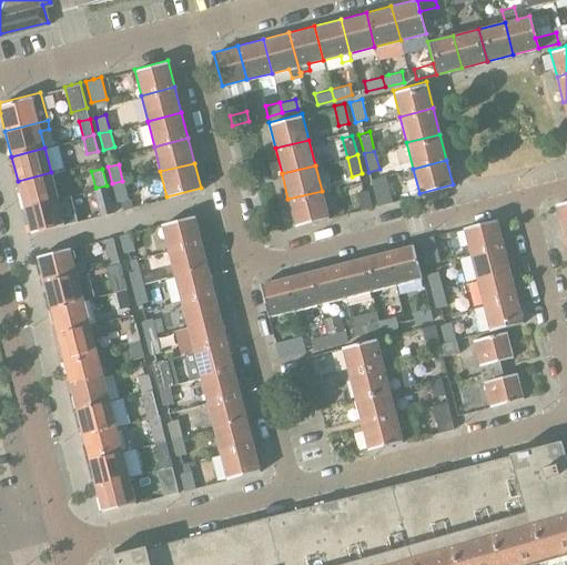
[(18,181),(23,205),(58,197),(51,172),(18,181)]
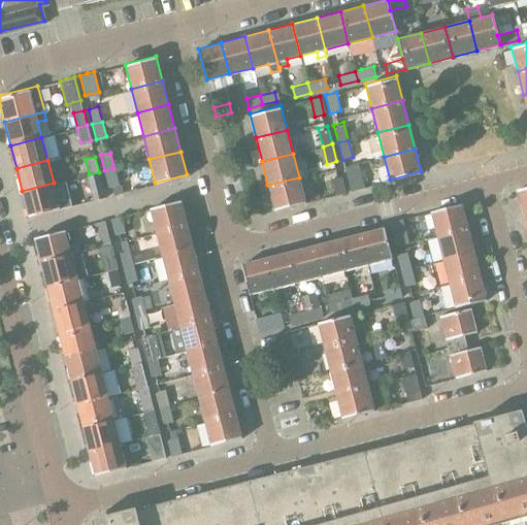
[(351,190),(364,186),(358,162),(344,165),(351,190)]
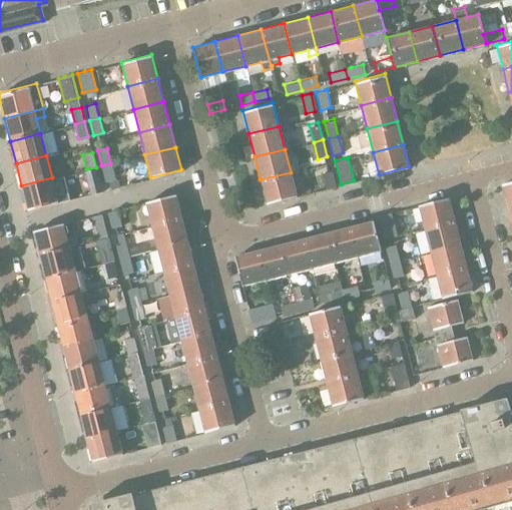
[(114,177),(110,163),(101,165),(104,179),(108,178),(114,177)]
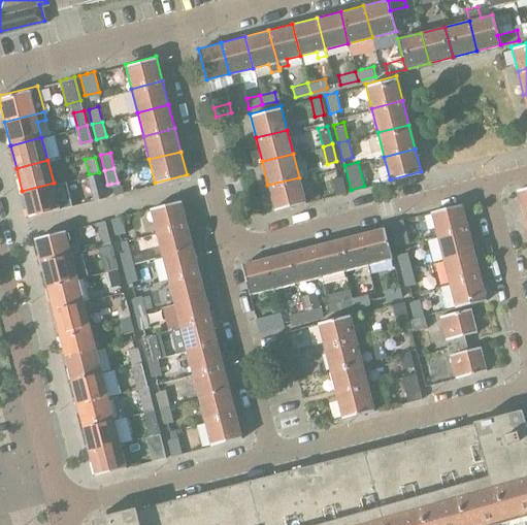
[(99,172),(89,174),(93,189),(103,187),(99,172)]
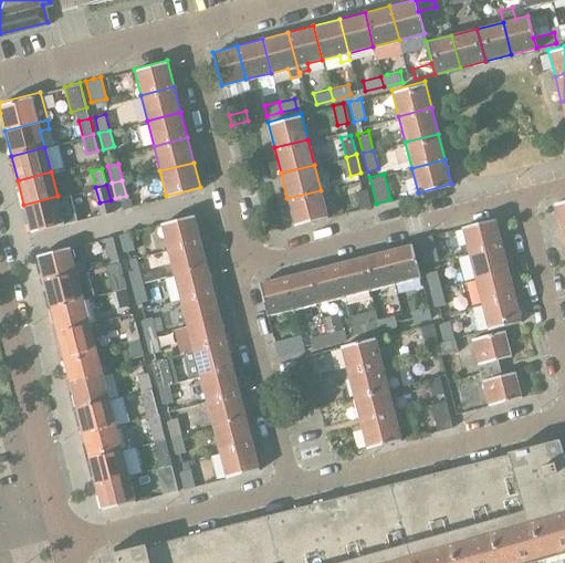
[(359,208),(369,205),(364,186),(354,188),(359,208)]
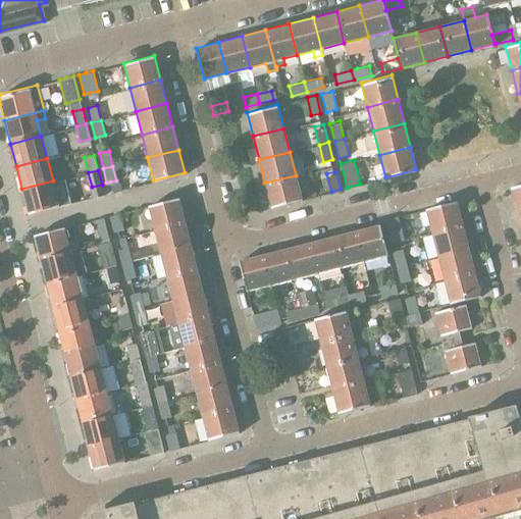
[(271,207),(302,199),(296,175),(264,183),(271,207)]
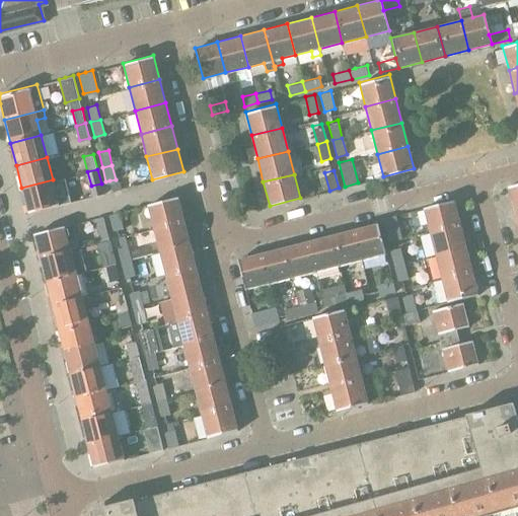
[(53,179),(21,188),(27,212),(59,204),(53,179)]
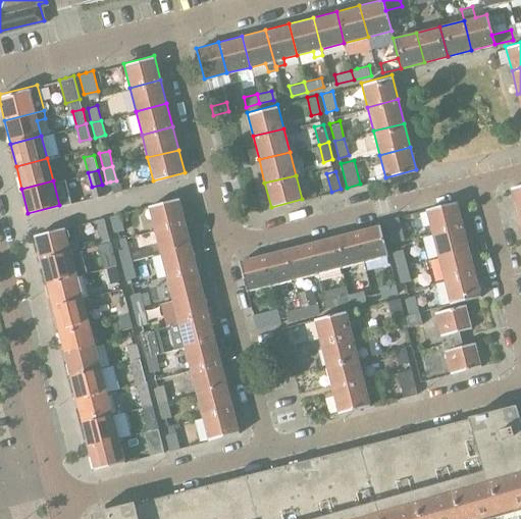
[(520,183),(510,187),(516,211),(520,209),(520,183)]
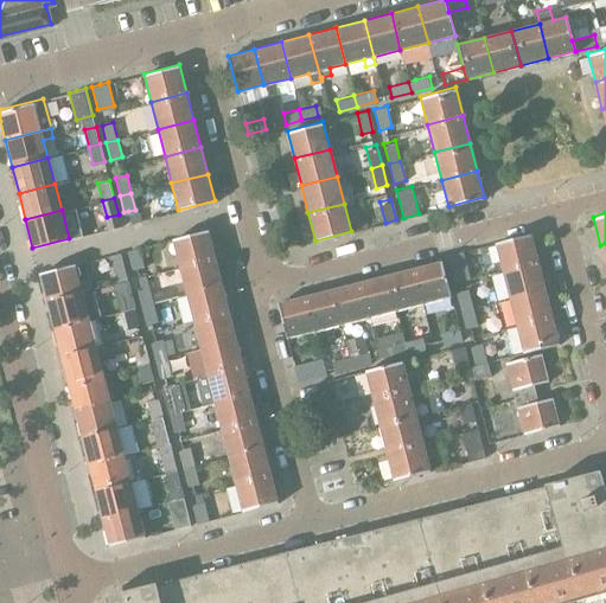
[(179,265),(215,256),(208,229),(172,238),(179,265)]
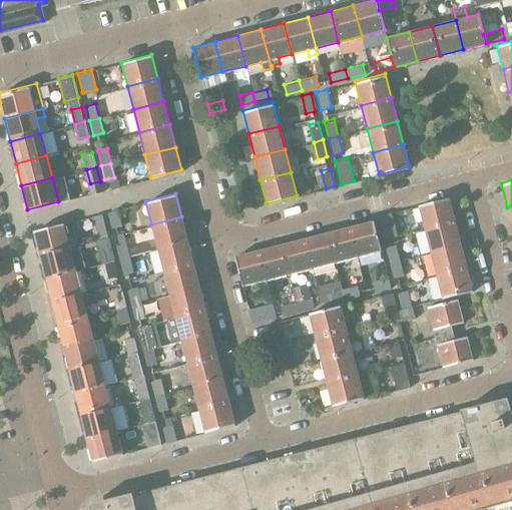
[(448,196),(418,204),(424,228),(454,220),(448,196)]
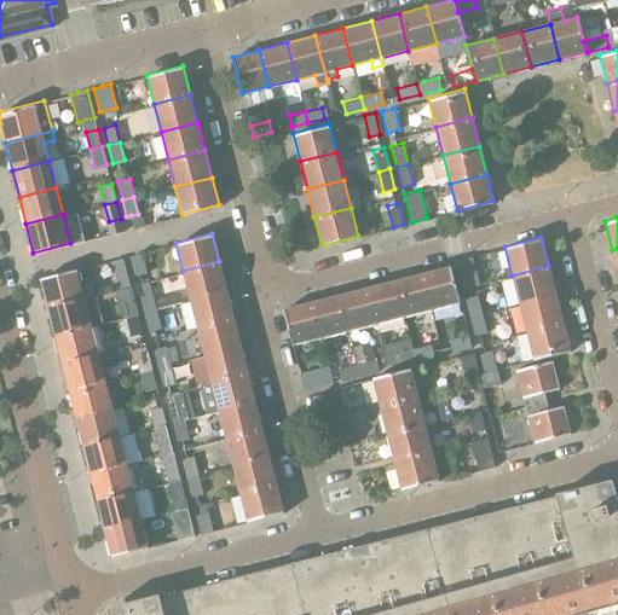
[(142,251),(130,255),(133,272),(146,268),(142,251)]
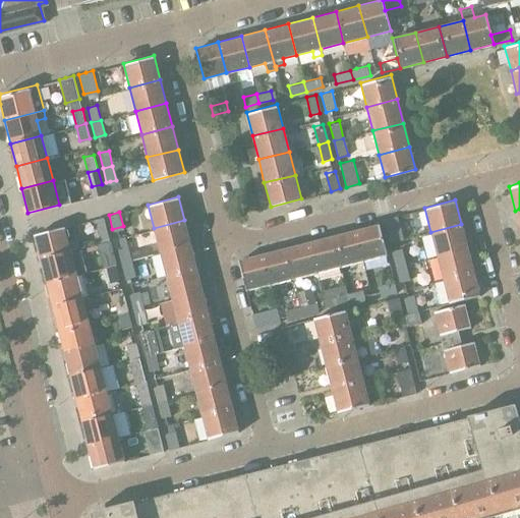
[(383,218),(383,219),(389,241),(402,238),(396,215),(383,218)]
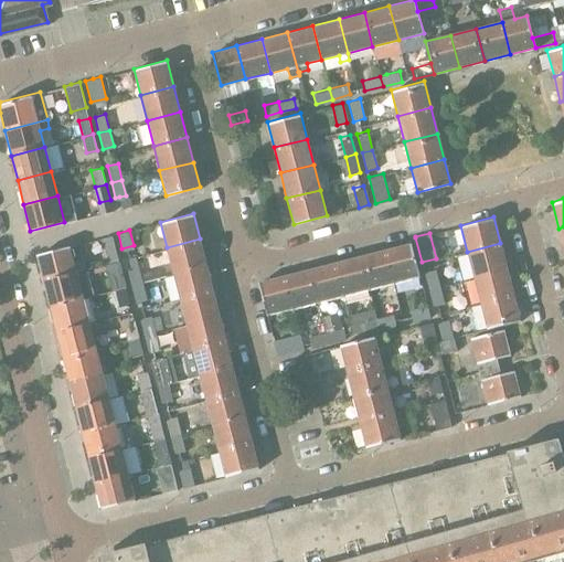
[(112,234),(100,237),(105,253),(115,251),(112,234)]
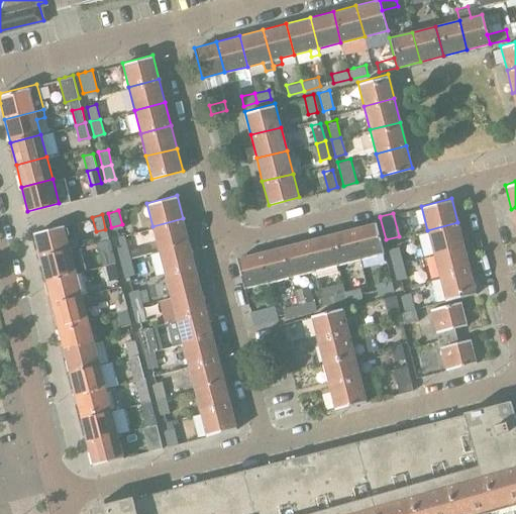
[(159,249),(189,241),(183,218),(152,226),(159,249)]
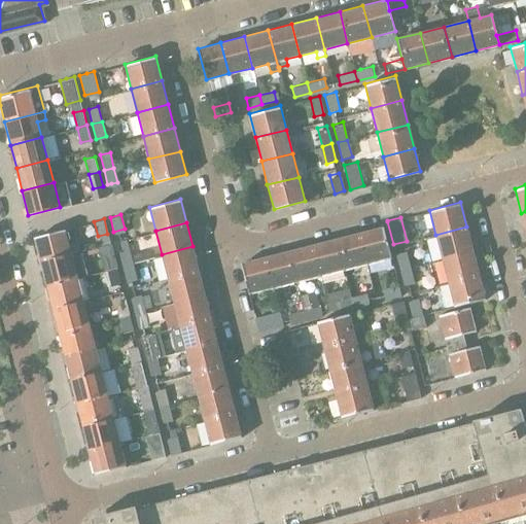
[(360,241),(366,263),(391,256),(383,225),(358,232),(360,241)]
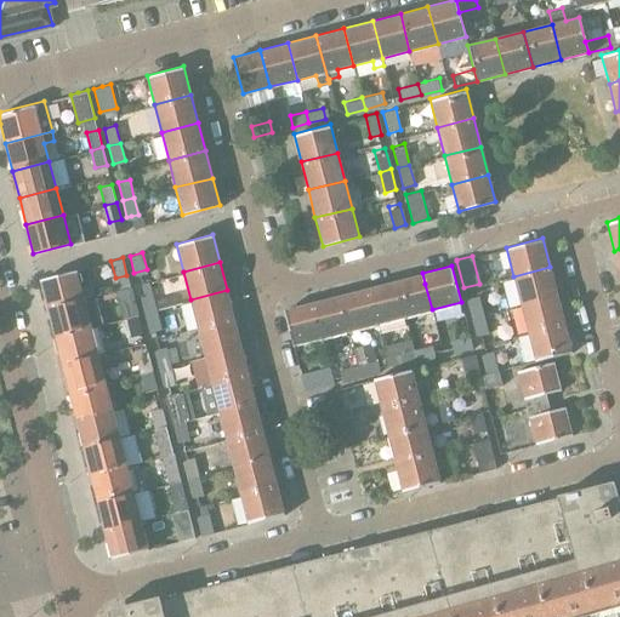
[(550,267),(513,276),(521,304),(557,295),(550,267)]
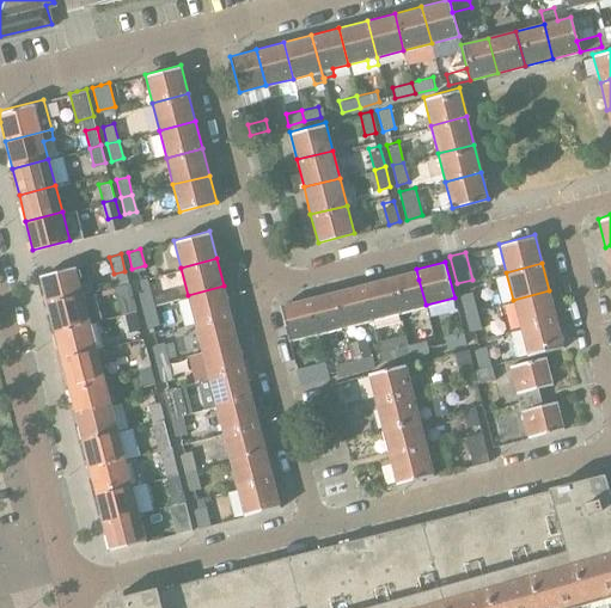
[(46,301),(83,292),(92,289),(90,280),(80,282),(75,265),(40,275),(46,301)]
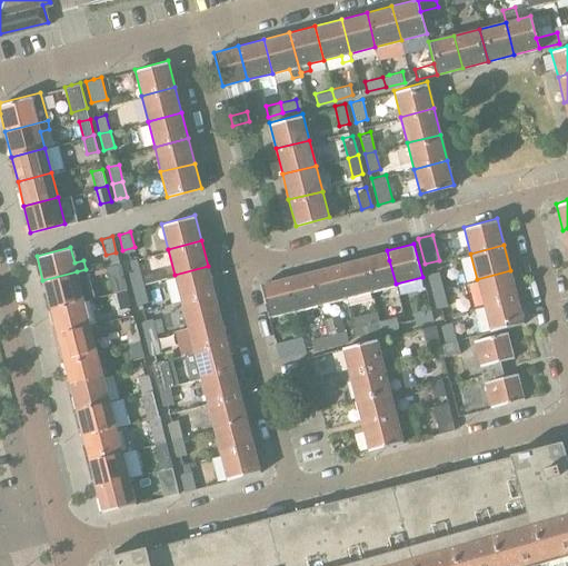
[(387,250),(362,257),(371,290),(396,284),(389,260),(387,250)]
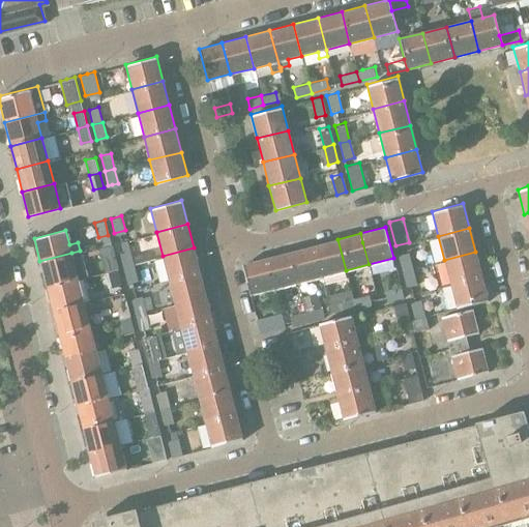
[(314,245),(321,276),(346,270),(338,239),(314,245)]
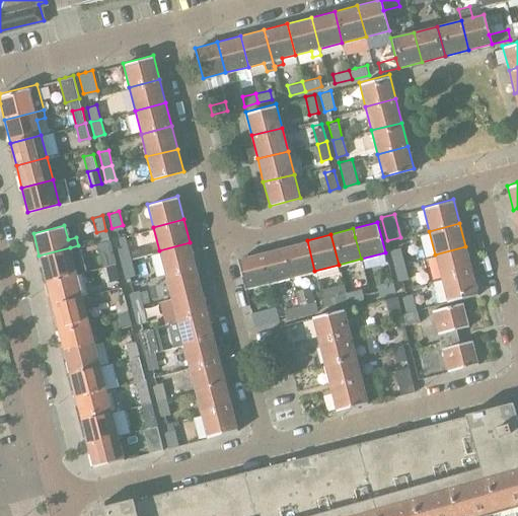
[(284,246),(291,277),(314,271),(307,240),(284,246)]
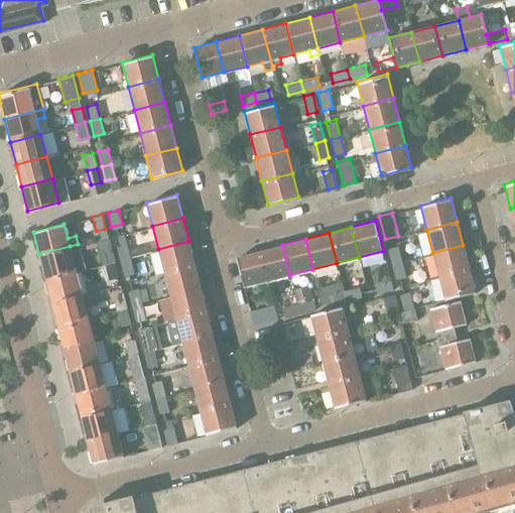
[(120,259),(130,256),(126,241),(116,244),(120,259)]
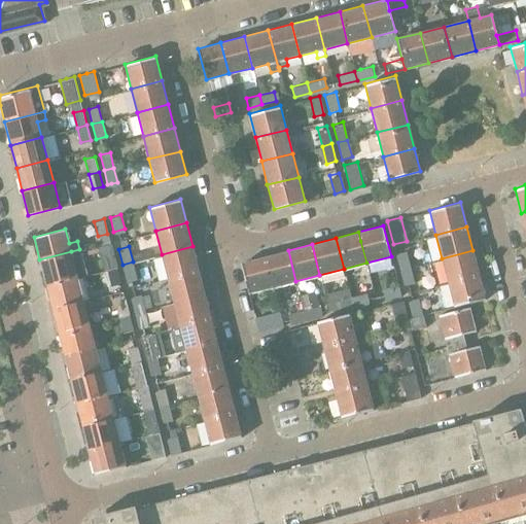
[(167,278),(199,271),(193,246),(162,254),(167,278)]
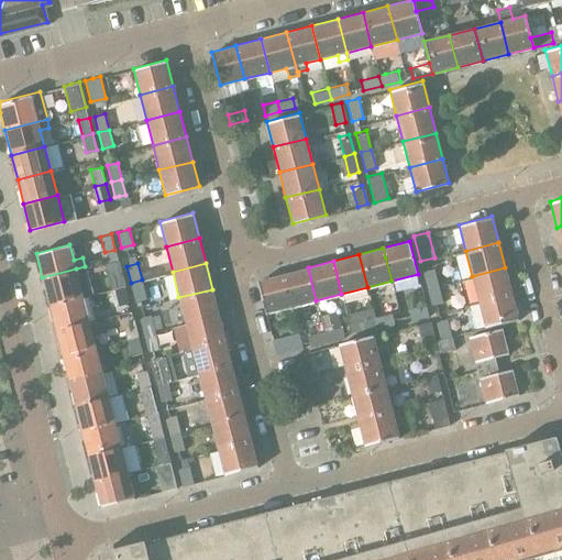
[(123,284),(120,267),(110,271),(113,287),(123,284)]
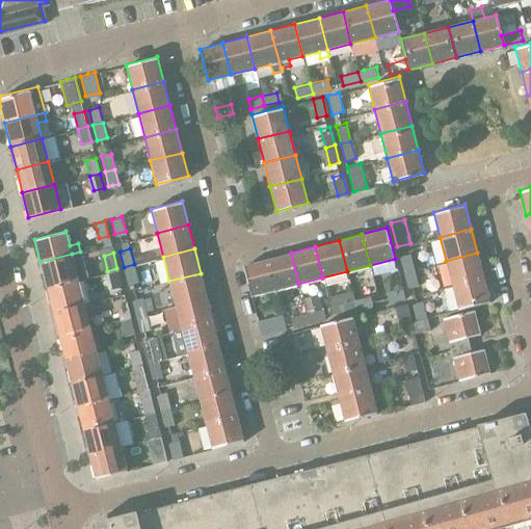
[(291,253),(267,259),(274,290),(298,284),(291,253)]
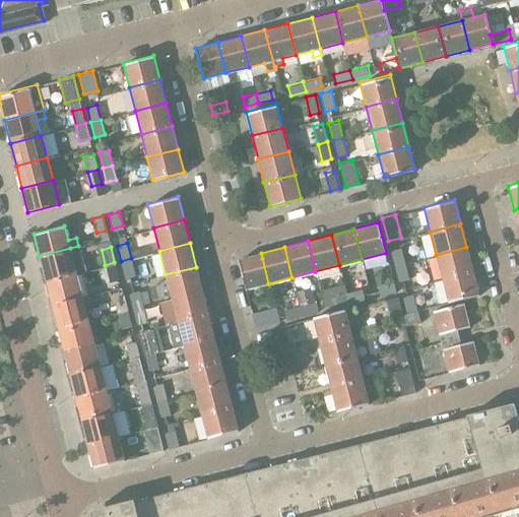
[(394,265),(403,263),(398,247),(390,250),(394,265)]
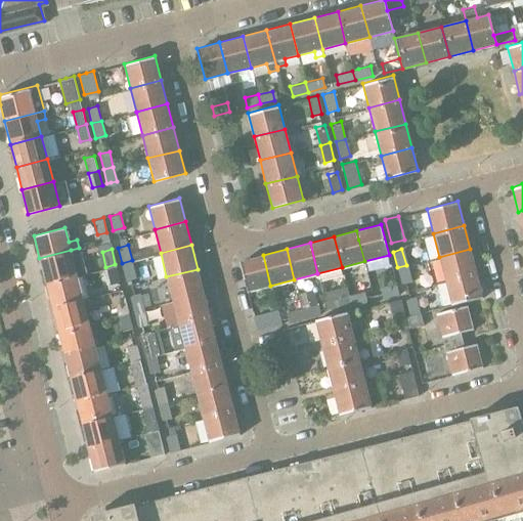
[(470,249),(439,257),(444,280),(476,272),(470,249)]
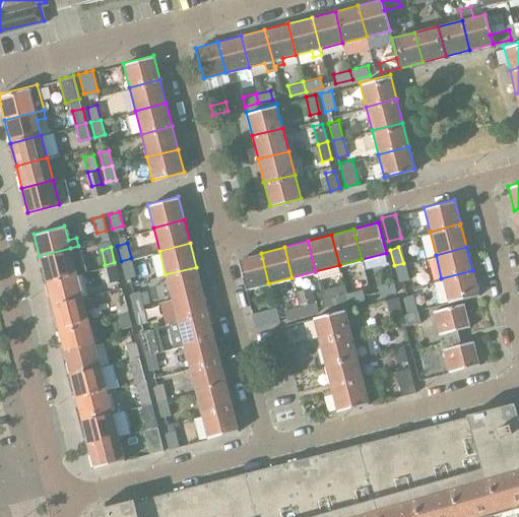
[(45,279),(76,272),(70,248),(39,256),(45,279)]
